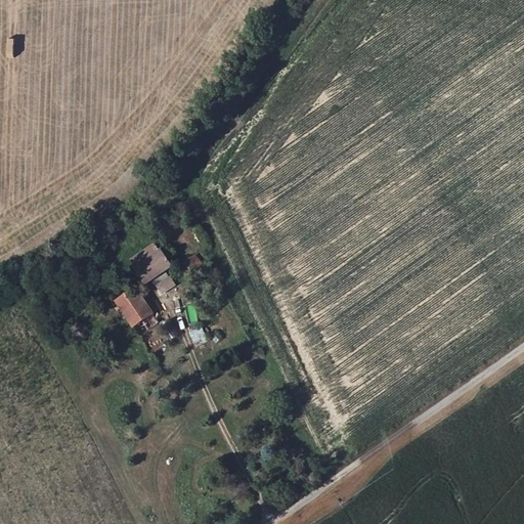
[(137,267),(147,281),(172,266),(162,251),(137,267)]
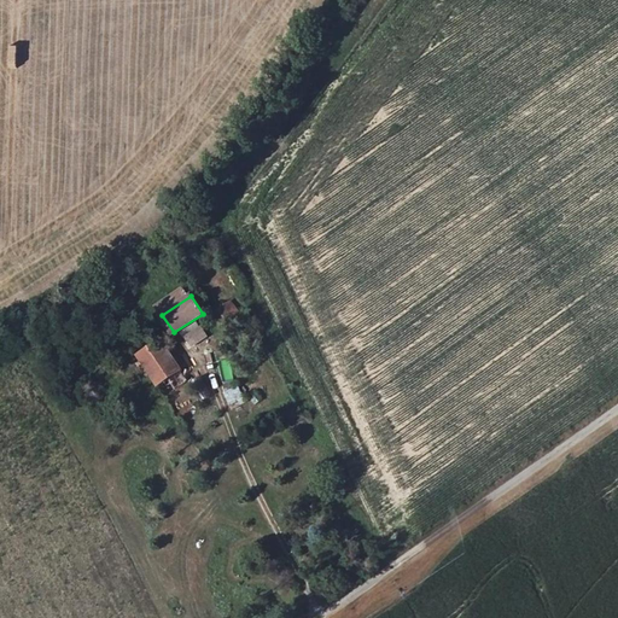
[(233,299),(226,304),(233,316),(240,312),(233,299)]
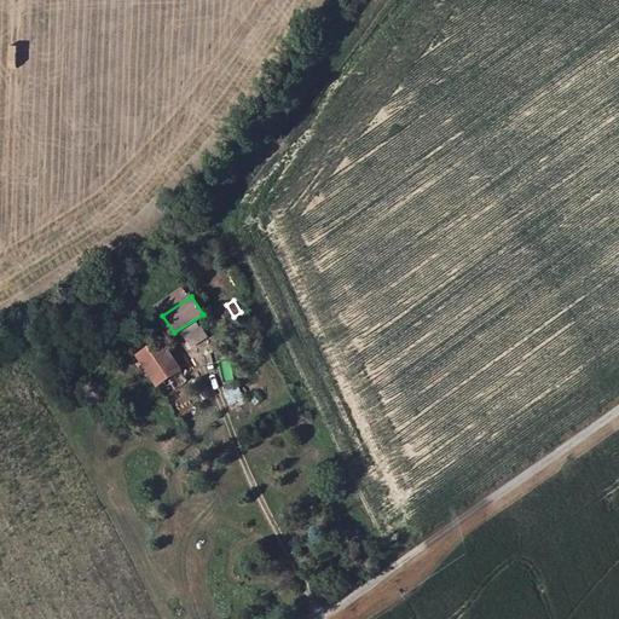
[(233,317),(226,305),(217,311),(224,323),(233,317)]
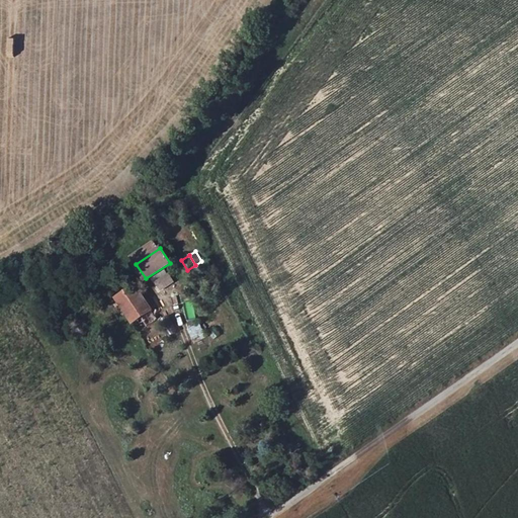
[(159,292),(174,283),(167,272),(152,281),(159,292)]
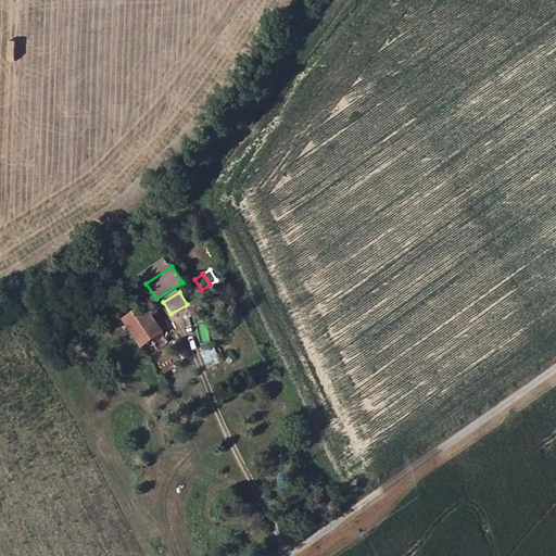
[(135,332),(153,319),(144,306),(125,318),(135,332)]
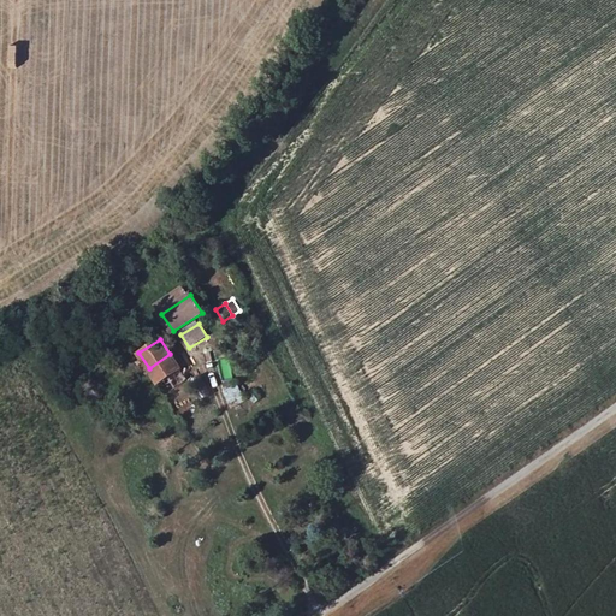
[(187,378),(170,354),(149,368),(158,381),(167,375),(176,386),(187,378)]
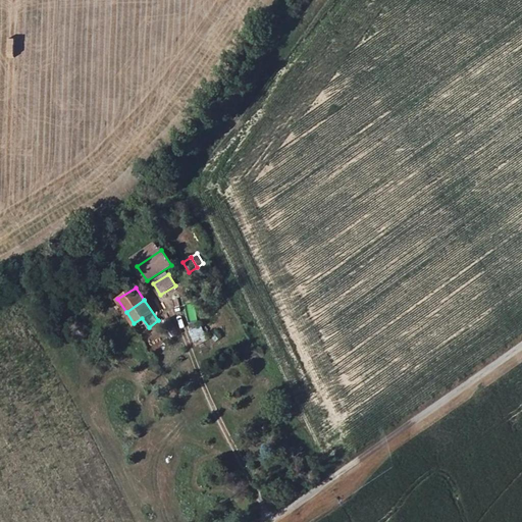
[(159,319),(169,312),(165,306),(154,313),(159,319)]
